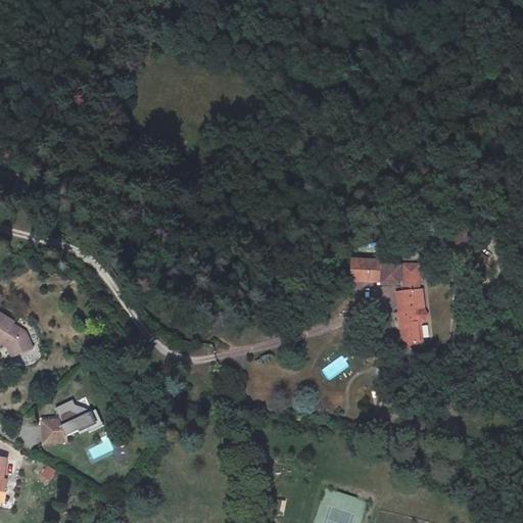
[(383,267),(357,266),(358,285),(383,285),(383,288),(401,288),(400,291),(393,291),(394,314),(403,314),(403,323),(415,322),(414,303),(411,302),(411,288),(418,288),(418,270),(383,271),(383,267)]
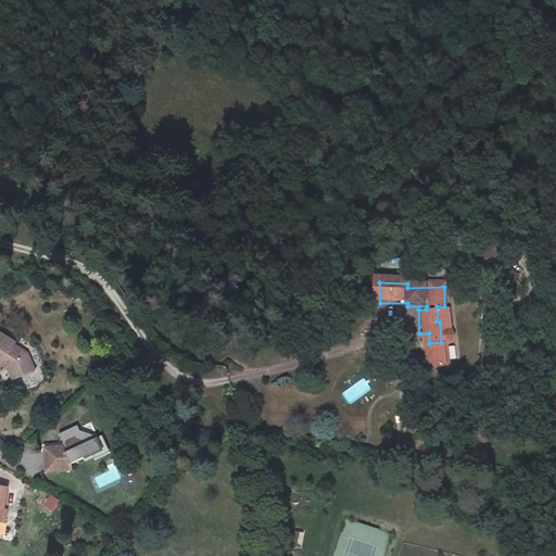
[(0,340),(0,374),(1,375),(8,366),(20,374),(29,386),(47,368),(35,354),(20,344),(16,350),(0,340)]
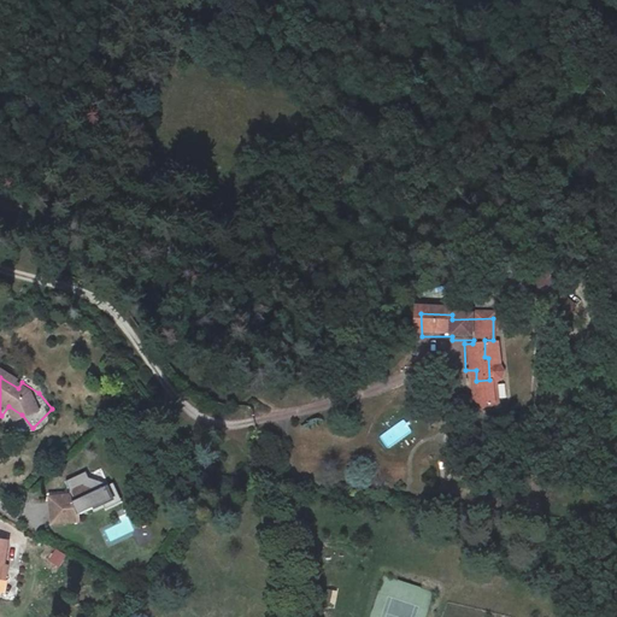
[(388,450),(413,433),(404,419),(380,436),(388,450)]
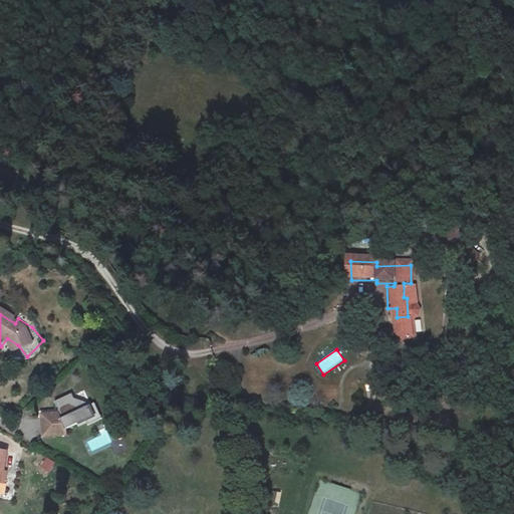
[(42,430),(67,435),(68,425),(85,413),(76,400),(63,410),(44,408),(42,430)]
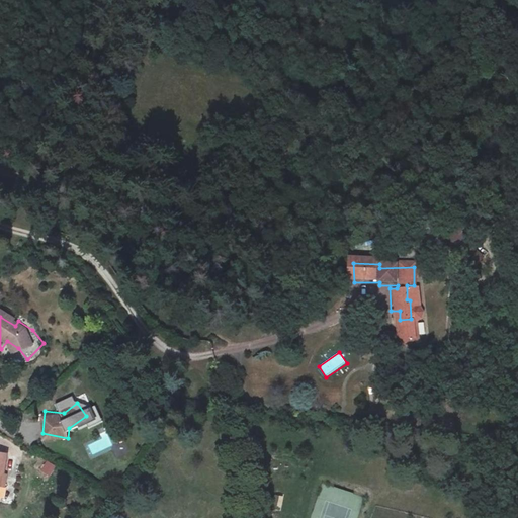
[(69,428),(68,438),(92,423),(86,416),(69,428)]
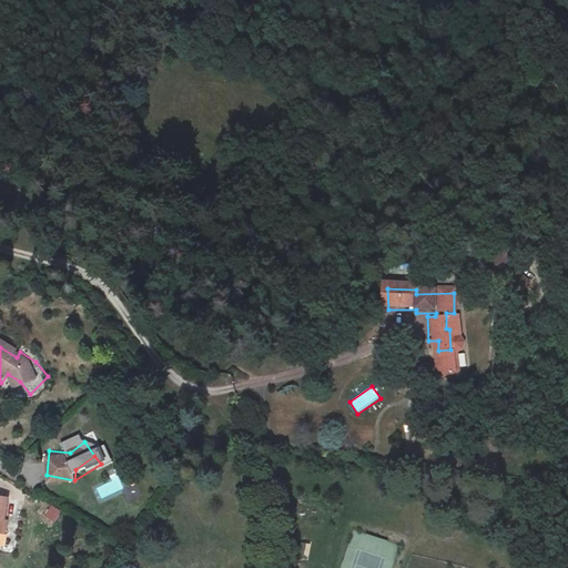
[(122,488),(128,501),(141,496),(135,484),(122,488)]
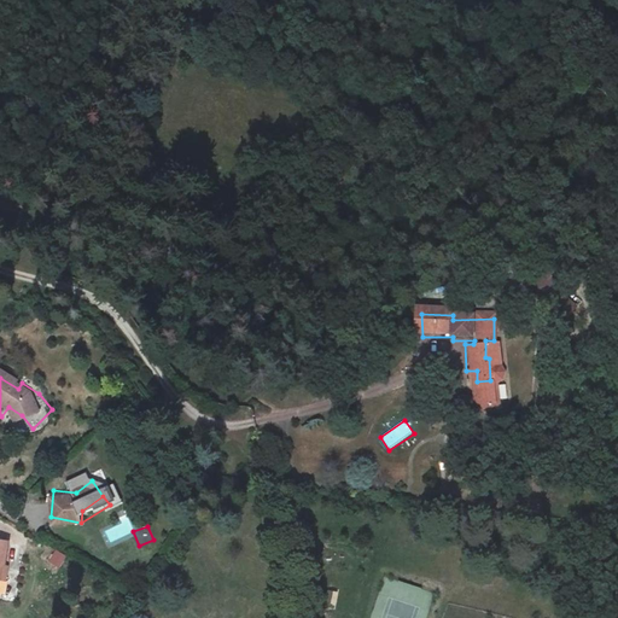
[(59,569),(66,555),(56,549),(48,561),(59,569)]
